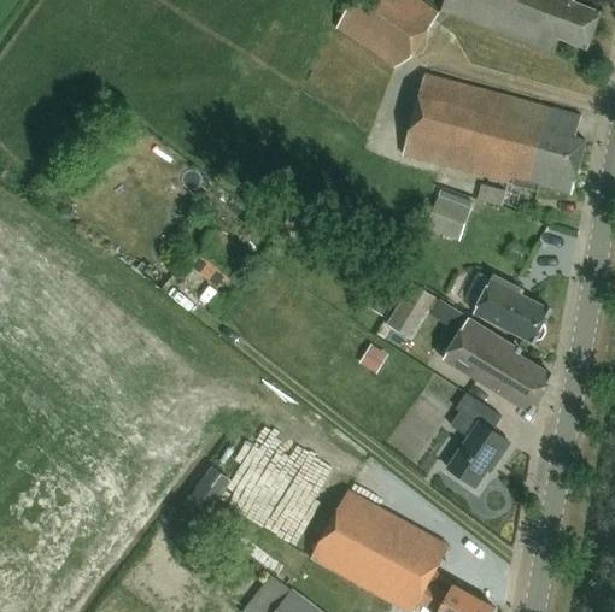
[(394,66),(410,58),(438,12),(417,0),(351,0),(333,29),(394,66)]
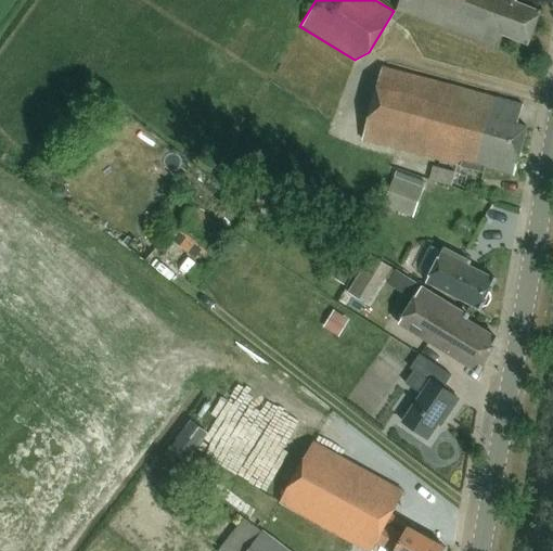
[(398,0),(395,8),(496,47),(502,33),(526,41),(539,9),(517,0),(398,0)]
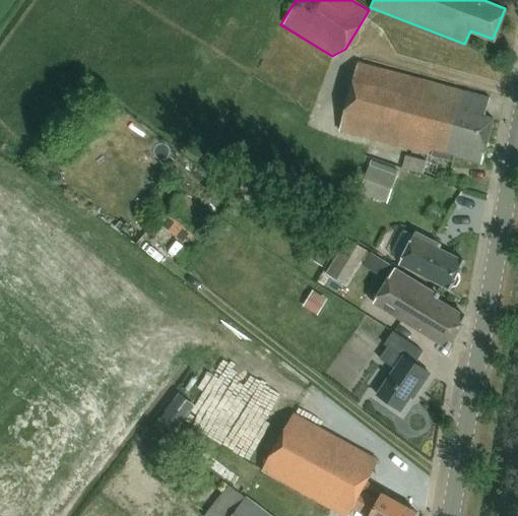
[(452,155),(467,158),(479,162),(492,117),(482,114),(489,97),(357,60),(339,136),(451,162),(452,155)]
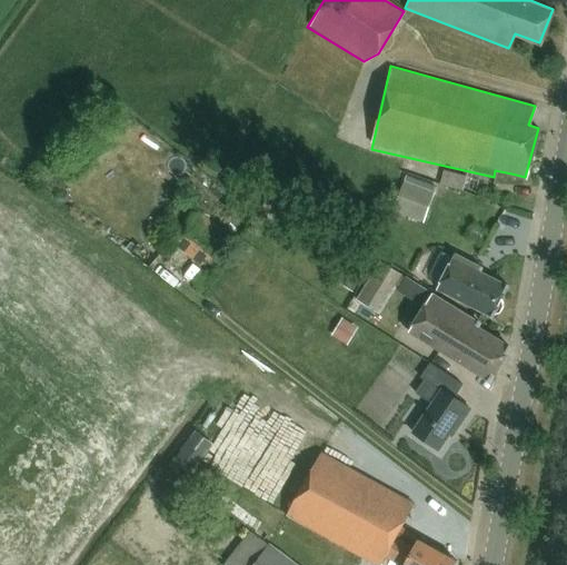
[(460,189),(465,175),(441,168),(437,181),(460,189)]
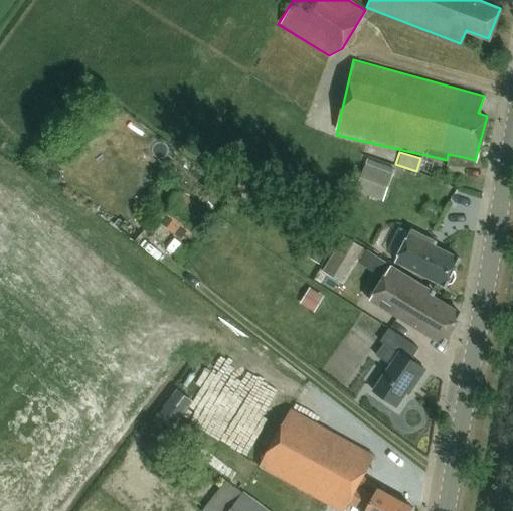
[(380,201),(390,175),(364,165),(354,190),(380,201)]
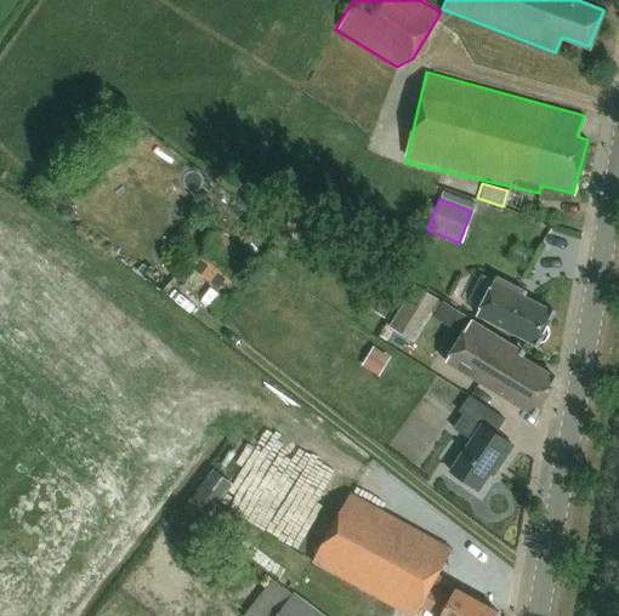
[(213,227),(186,262),(217,286),(222,280),(228,284),(239,269),(231,262),(240,249),(213,227)]
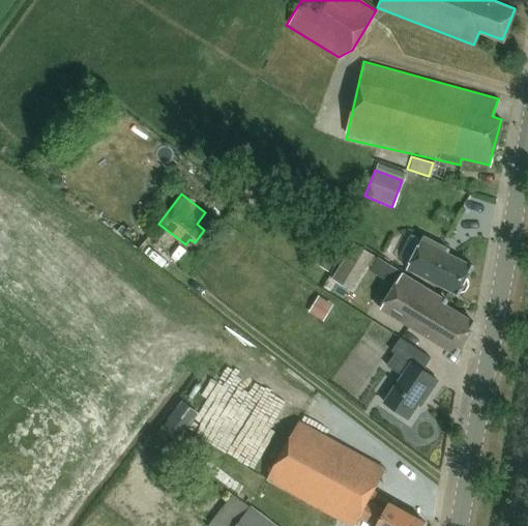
[(406,267),(457,293),(472,264),(445,251),(447,247),(422,234),(406,267)]
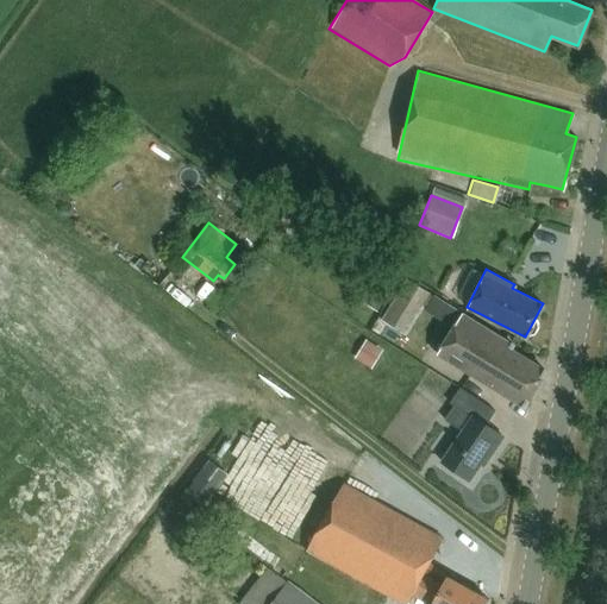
[(402,332),(427,290),(405,277),(380,318),(402,332)]
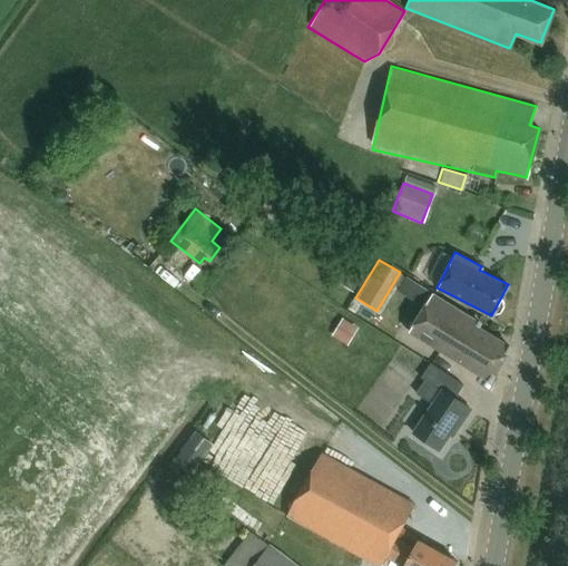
[(352,289),(356,281),(345,274),(341,282),(352,289)]
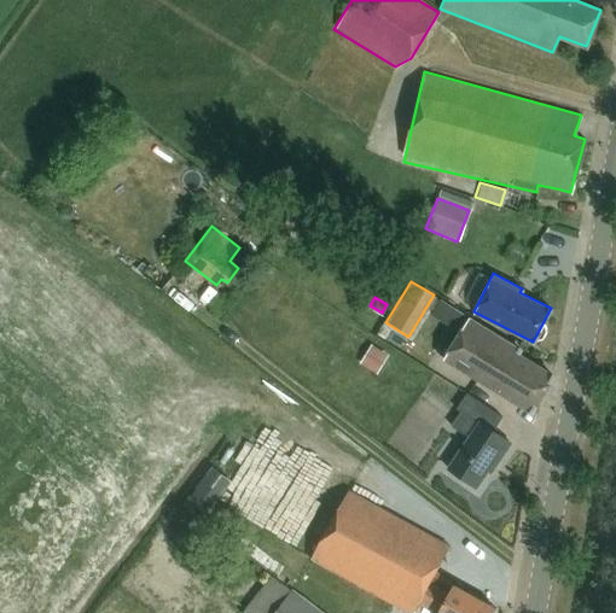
[(532,412),(553,375),(517,352),(519,348),(468,316),(442,357),(532,412)]
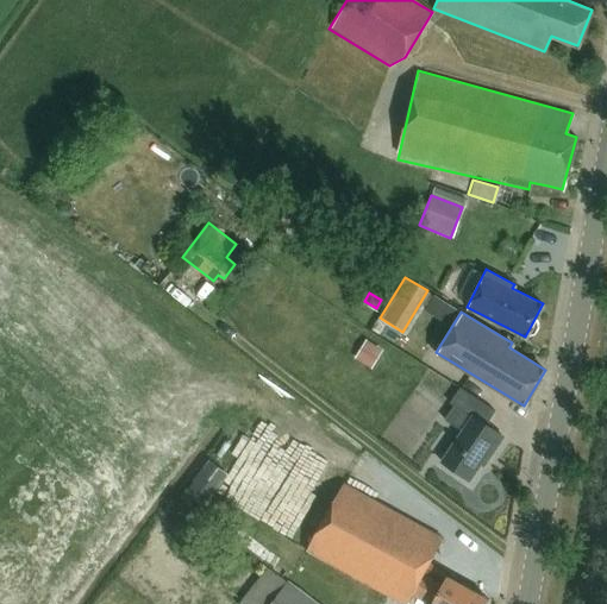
[(367,362),(375,347),(364,340),(355,354),(367,362)]
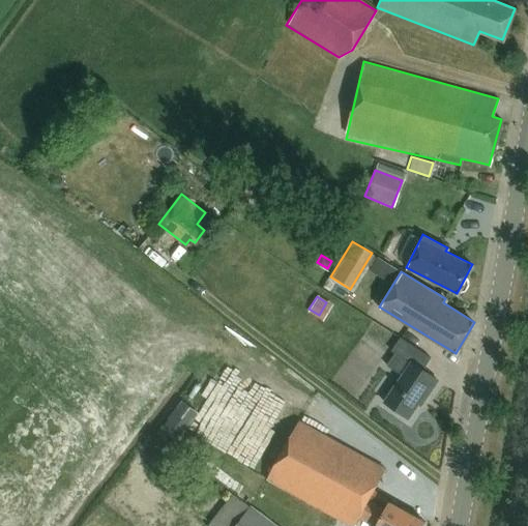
[(382,400),(407,416),(422,393),(424,396),(436,379),(421,369),(430,356),(399,335),(390,349),(393,351),(385,363),(401,374),(382,400)]
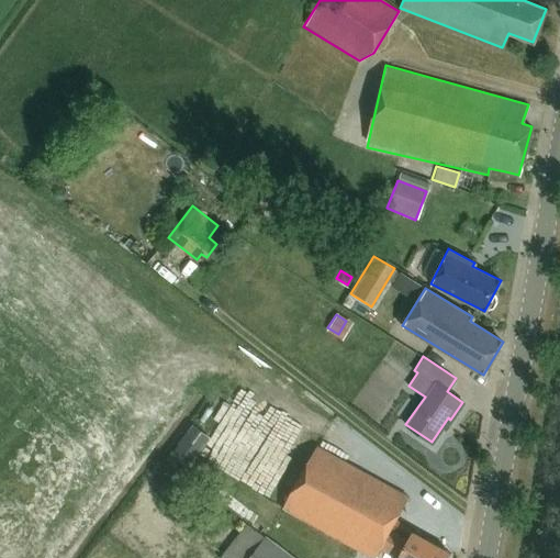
[(182,468),(199,447),(208,435),(191,424),(167,457),(182,468)]
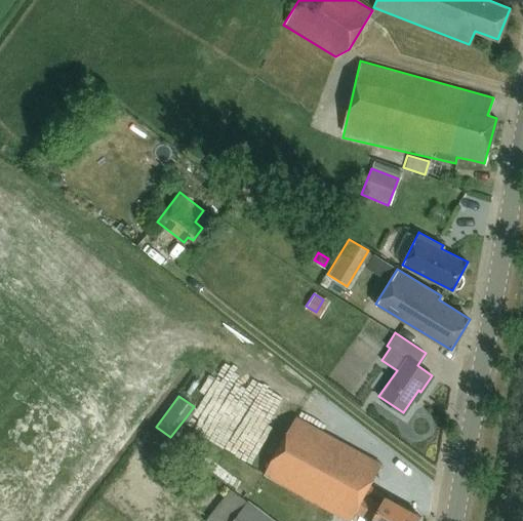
[(232,399),(220,423),(243,432),(253,408),(232,399)]
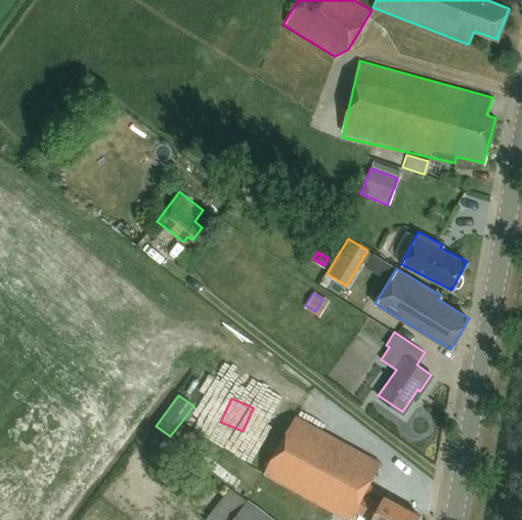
[(362,493),(380,462),(294,415),(262,472),(348,519),(354,509),(370,517),(367,519),(415,519),(419,514),(383,494),(379,503),(362,493)]
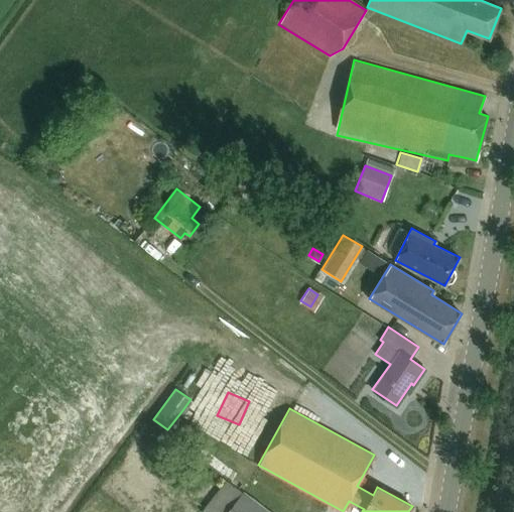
[(268,511),(226,480),(201,511),(202,511),(268,511)]
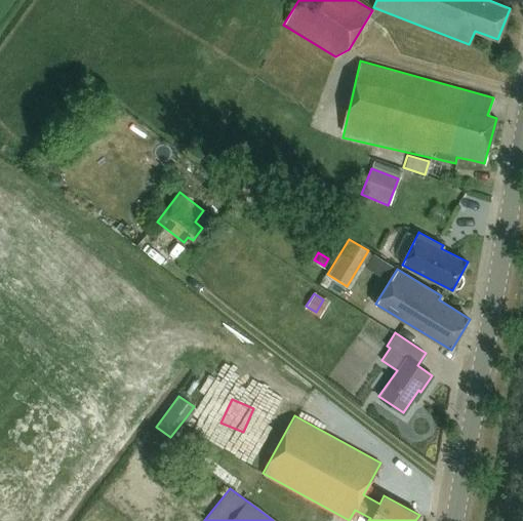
[(0,509),(9,497),(0,490),(0,509)]
